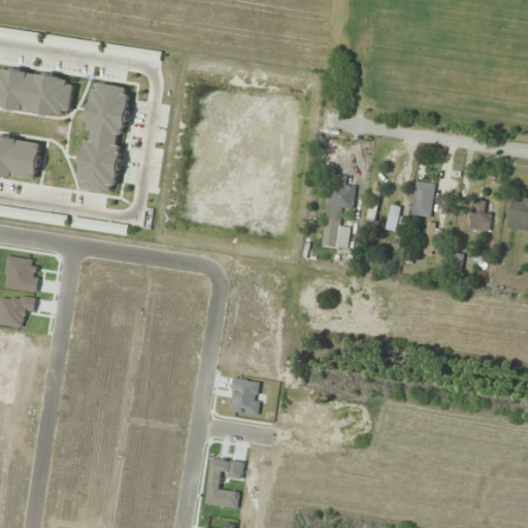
[(356,188),(347,187),(348,176),(330,174),(323,246),(338,249),(342,208),(354,210),(356,188)]
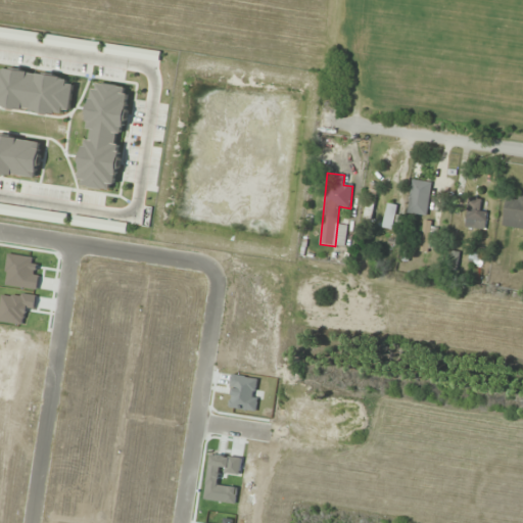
[(409,215),(428,216),(431,182),(412,180),(409,215)]
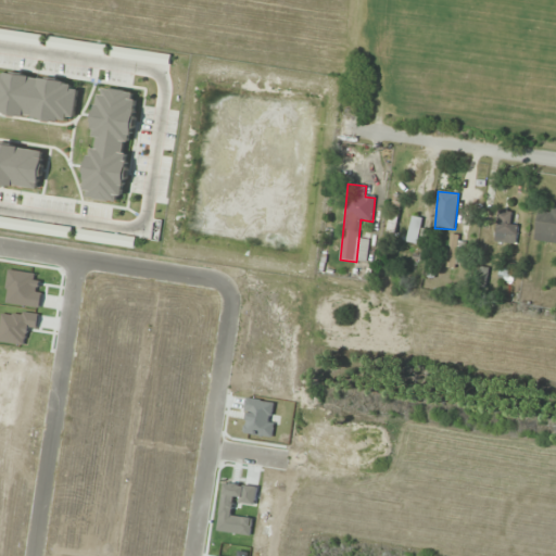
[(401,197),(393,196),(389,232),(396,234),(401,197)]
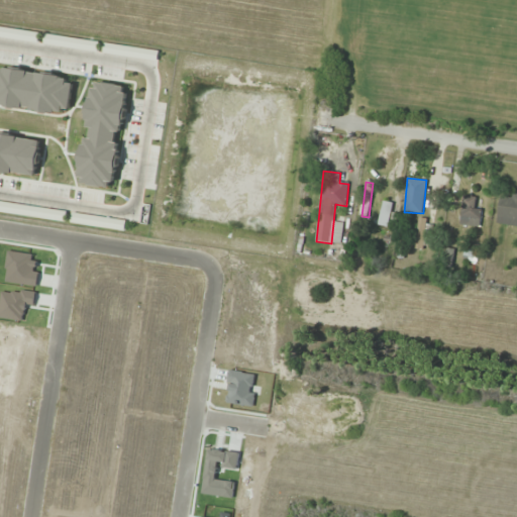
[(497,224),(516,226),(516,194),(501,193),(497,224)]
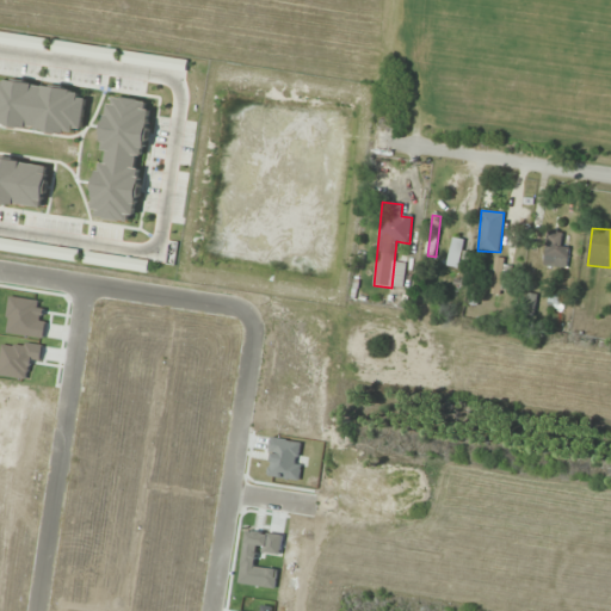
[(568,266),(568,245),(560,245),(560,232),(545,232),(545,266),(568,266)]
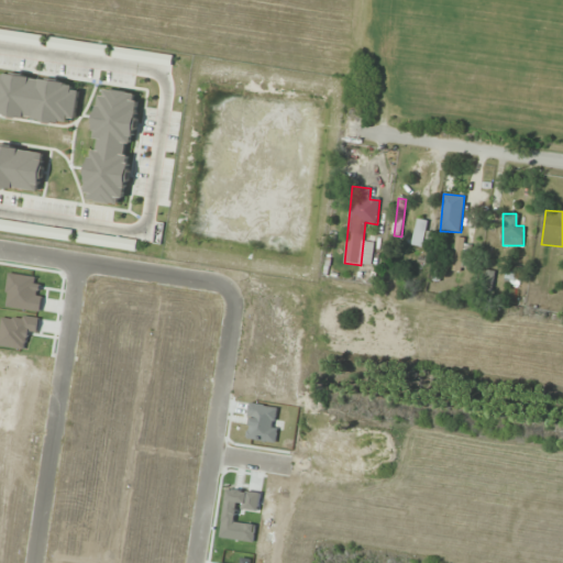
[(428,223),(419,220),(412,242),(421,244),(428,223)]
